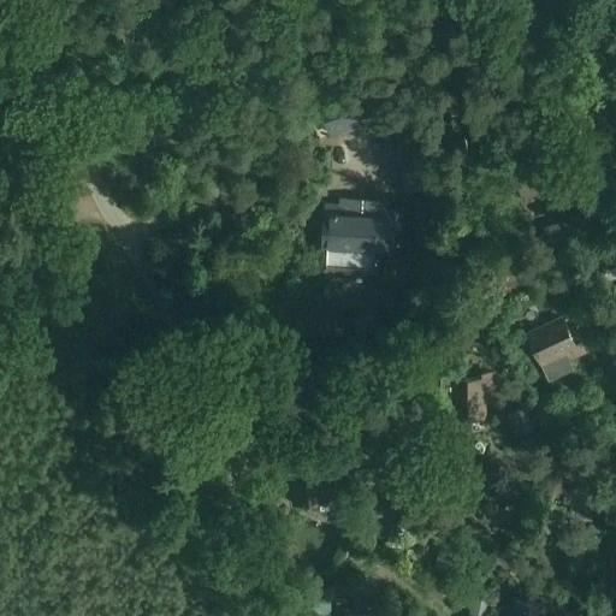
[(357,87),(321,100),(333,134),(369,122),(357,87)]
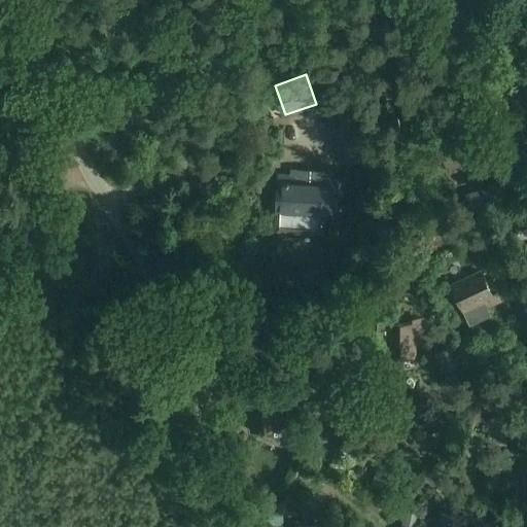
[(356,119),(344,121),(351,162),(372,159),(369,143),(360,144),(356,119)]
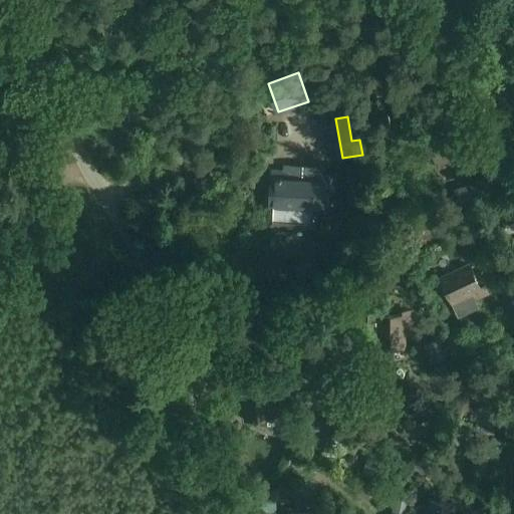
[(456,159),(443,130),(426,138),(439,167),(456,159)]
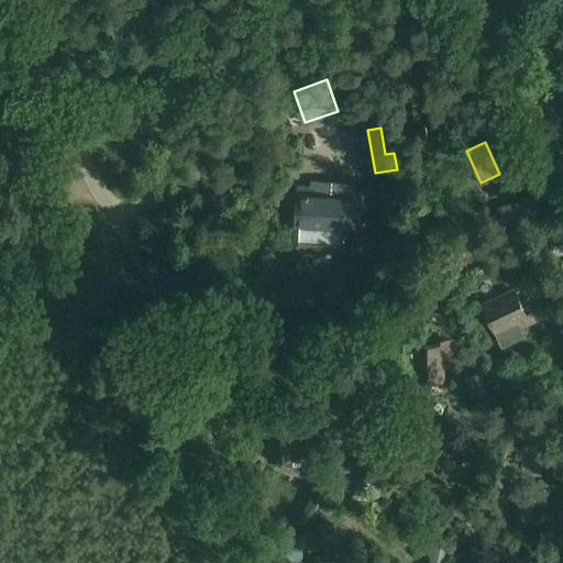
[(407,179),(398,174),(392,185),(399,190),(407,179)]
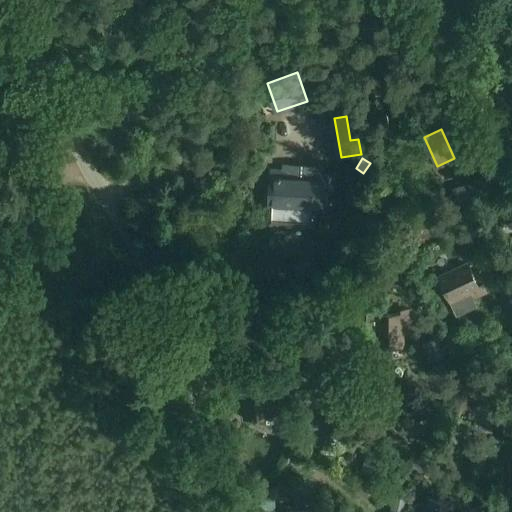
[(267,172),(265,202),(269,203),(268,218),(308,221),(309,205),(323,206),(325,177),(324,177),(312,176),(312,165),(285,163),(285,173),(267,172)]
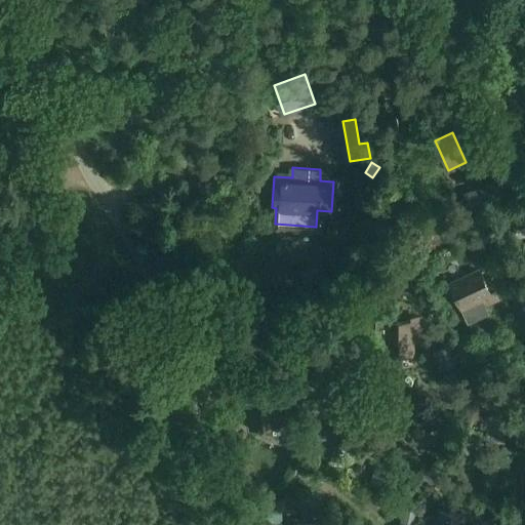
[(487,186),(463,194),(469,209),(492,201),(487,186)]
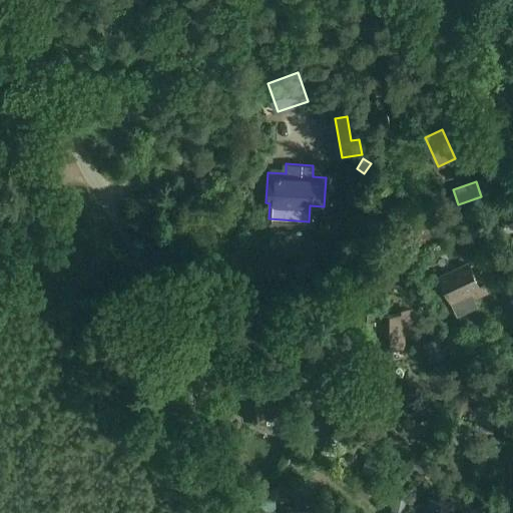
[(473,229),(477,235),(488,228),(484,222),(473,229)]
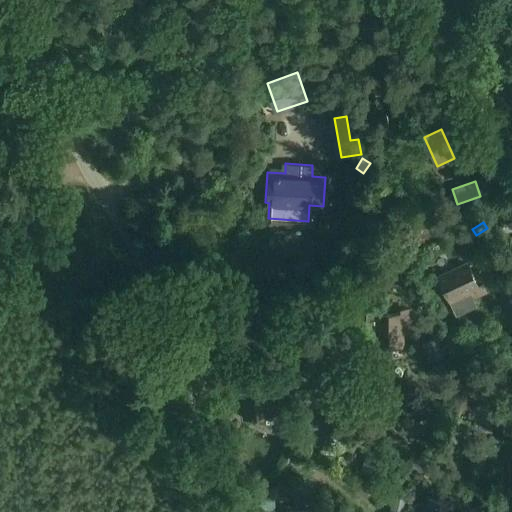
[(475,297),(486,292),(483,285),(478,287),(468,264),(440,277),(451,301),(472,291),(475,297)]
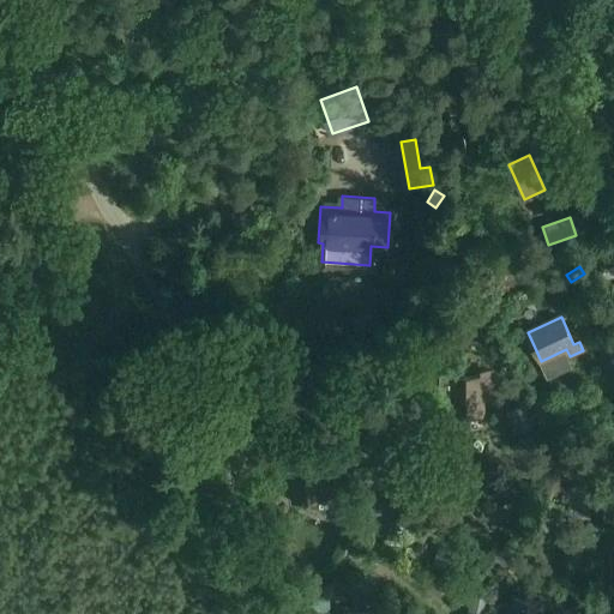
[(440,377),(440,407),(452,407),(452,414),(483,414),(483,402),(491,402),(491,386),(492,372),(482,371),(482,377),(452,377),(440,377)]
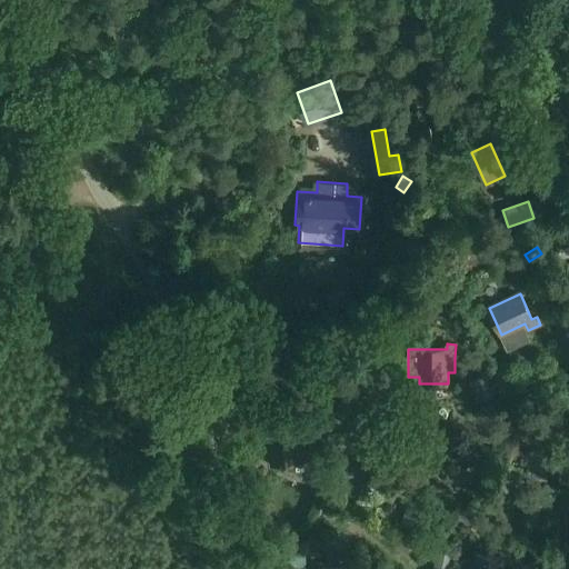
[(288,400),(283,410),(299,416),(302,406),(288,400)]
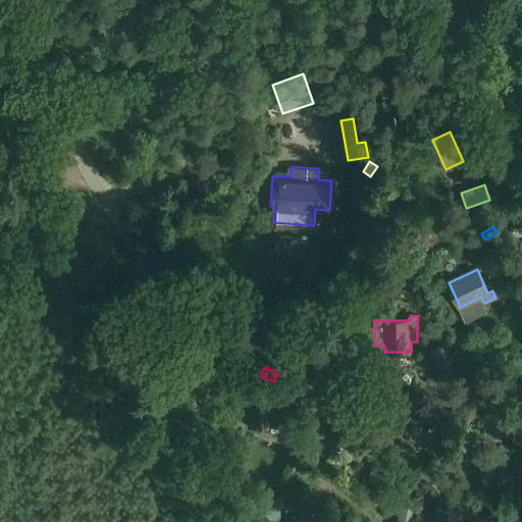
[(283,423),(282,412),(275,412),(273,392),(248,395),(247,389),(240,390),(241,403),(248,403),(250,426),(283,423)]
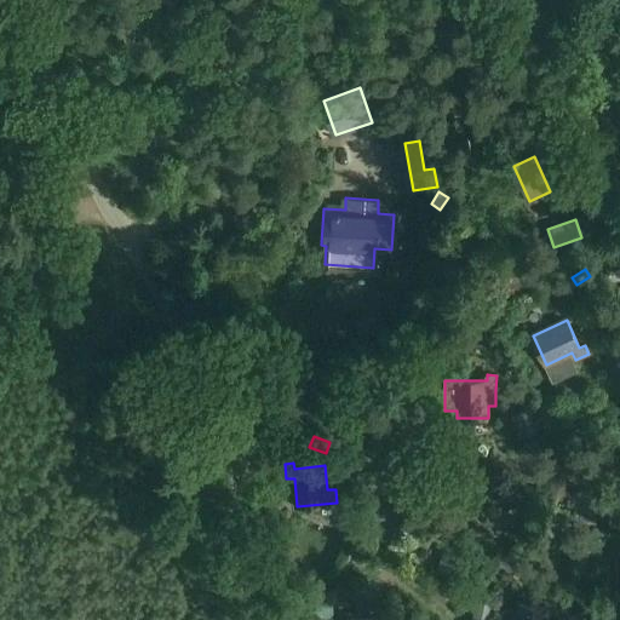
[(583,511),(581,522),(593,523),(595,512),(583,511)]
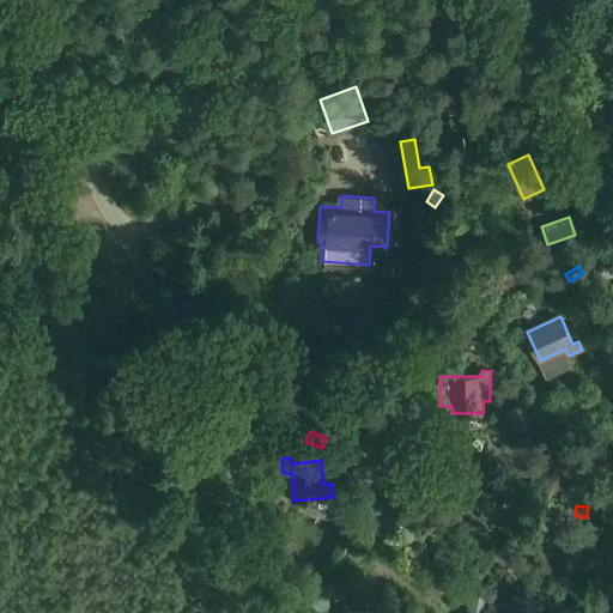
[(517,550),(492,551),(492,557),(499,557),(499,563),(517,563),(517,550)]
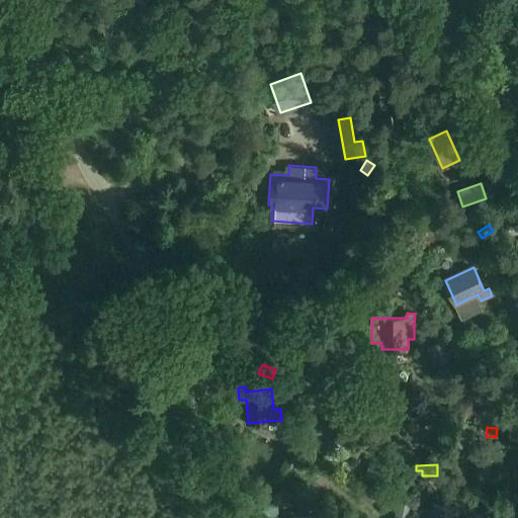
[(290,491),(279,496),(284,508),(296,503),(290,491)]
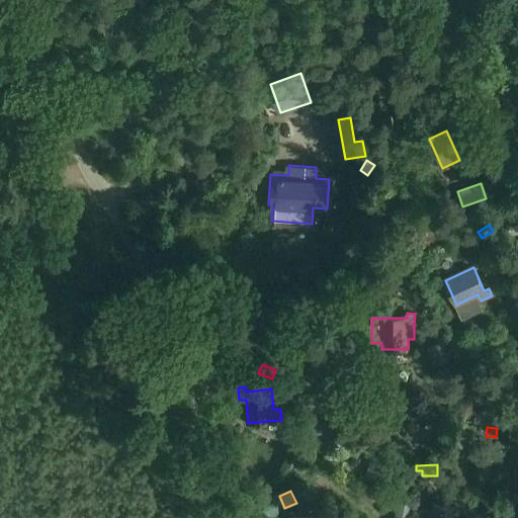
[(457,517),(459,511),(434,505),(430,517),(457,517)]
